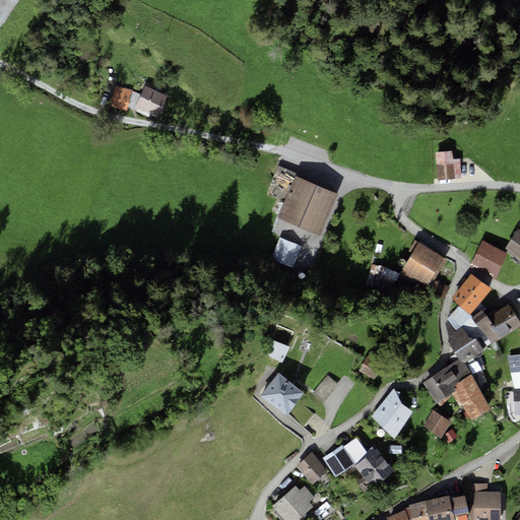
[(110,77),(106,91),(113,93),(117,79),(110,77)]
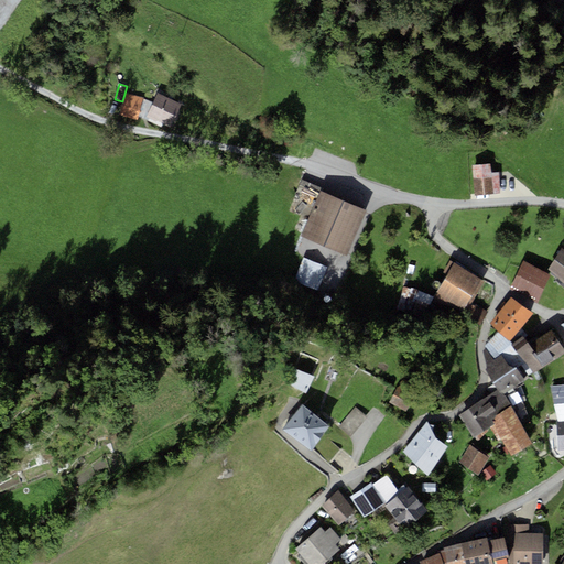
[(182,105),(158,93),(153,102),(147,117),(149,118),(148,121),(162,128),(163,125),(171,127),(182,105)]
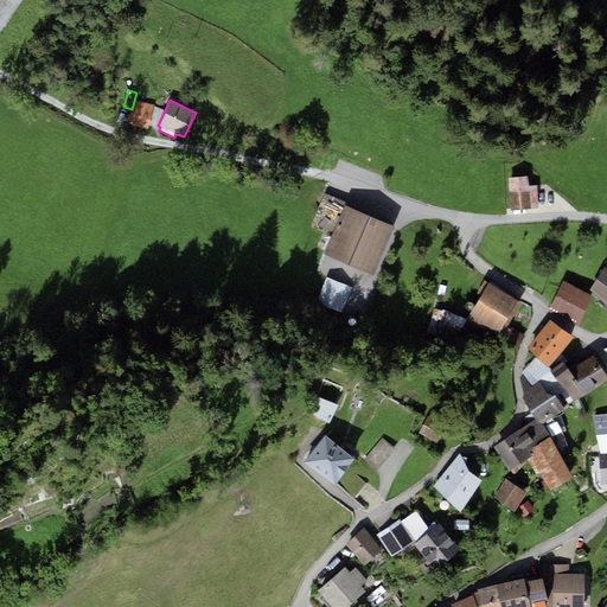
[(155,106),(135,101),(128,123),(148,129),(149,126),(159,131),(160,127),(158,126),(165,110),(154,107),(155,106)]
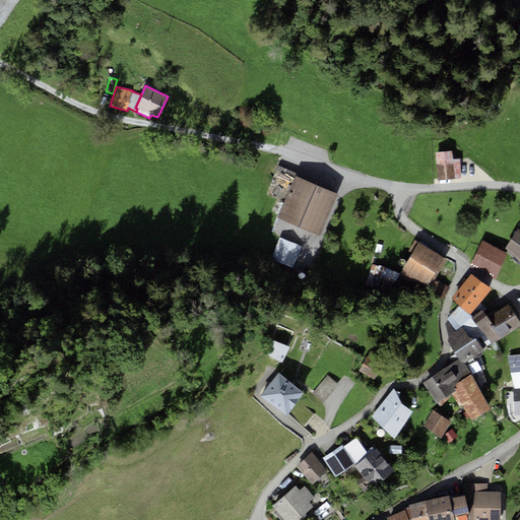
[(453,151),(436,152),(439,181),(462,178),(460,158),(454,159),(453,151)]
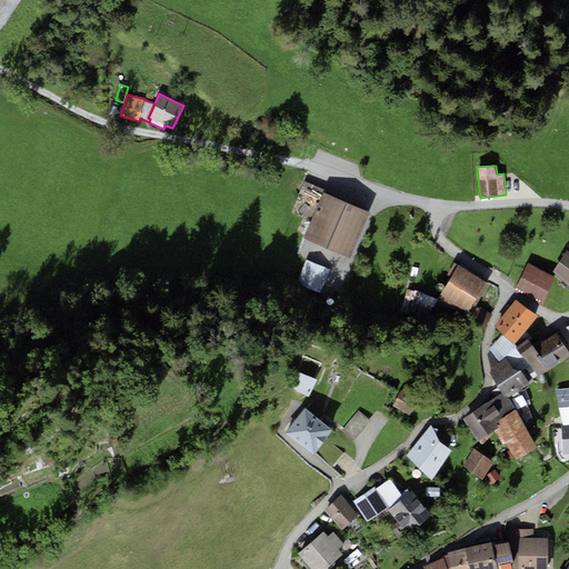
[(370,212),(323,193),(322,195),(302,186),(291,213),(311,221),(303,239),(350,259),(370,212)]
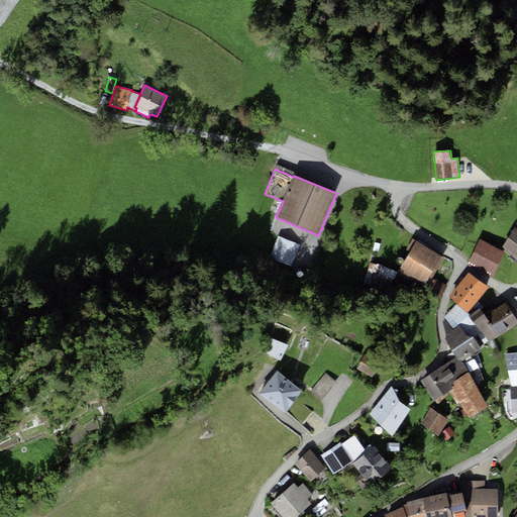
[(516,227),(503,246),(516,259),(516,227)]
